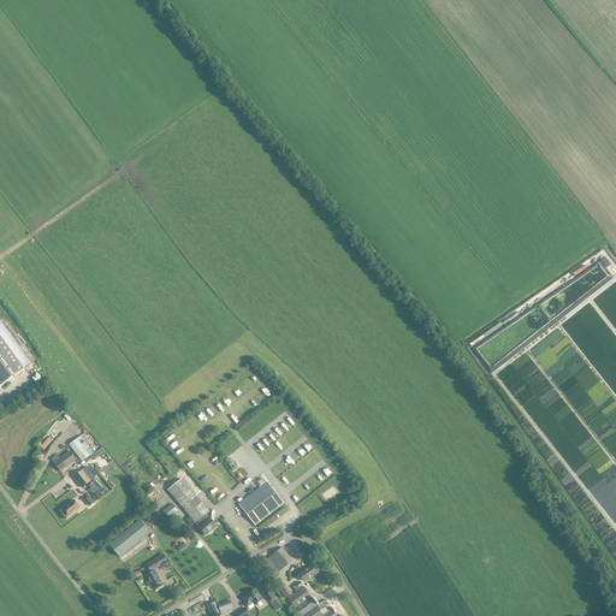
[(610,265),(605,258),(600,261),(606,268),(610,265)]
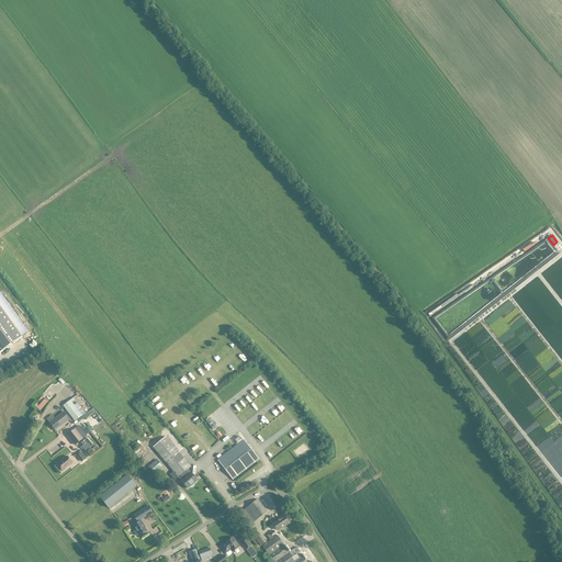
[(0,351),(22,336),(0,305),(0,351)]
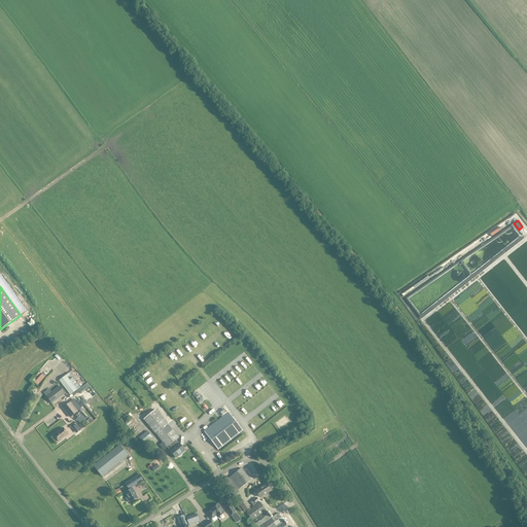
[(36,380),(48,367),(45,365),(34,378),(36,380)]
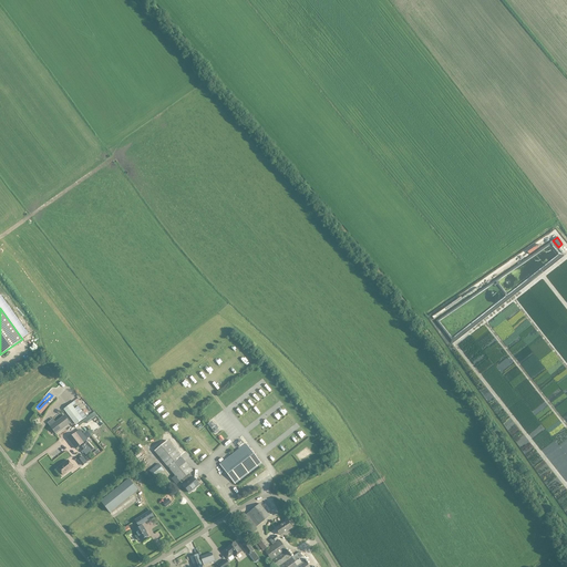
[(63,409),(75,425),(83,419),(71,403),(63,409)]
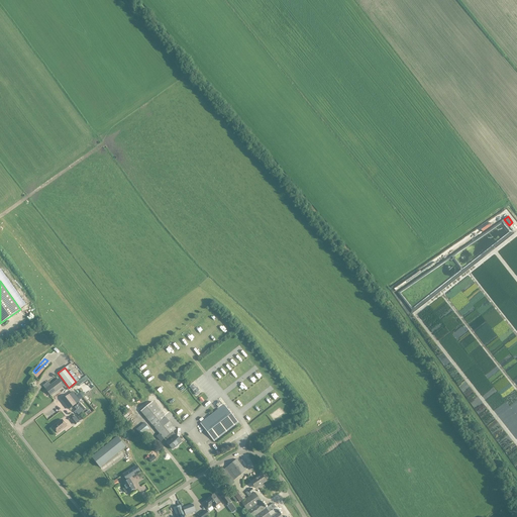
[(64,386),(59,379),(45,389),(52,396),(64,386)]
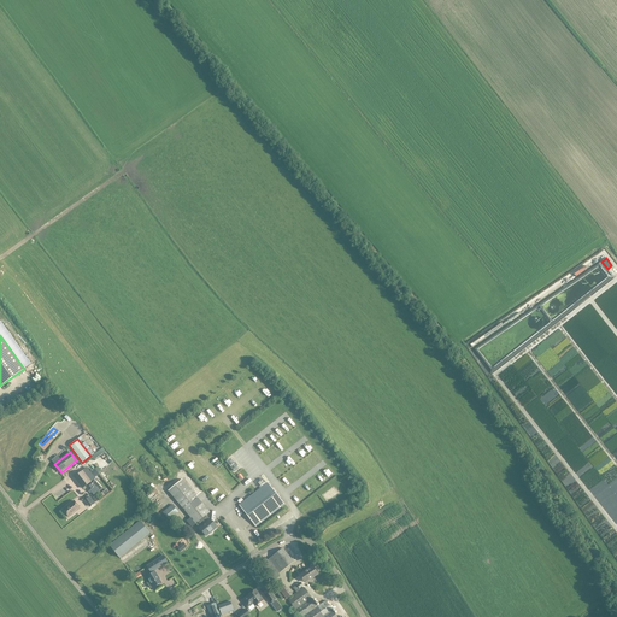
[(195,457),(183,466),(211,505),(224,495),(195,457)]
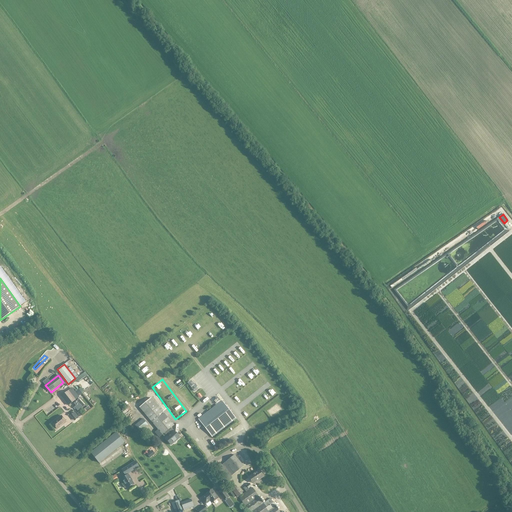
[(198,389),(191,380),(188,383),(194,391),(198,389)]
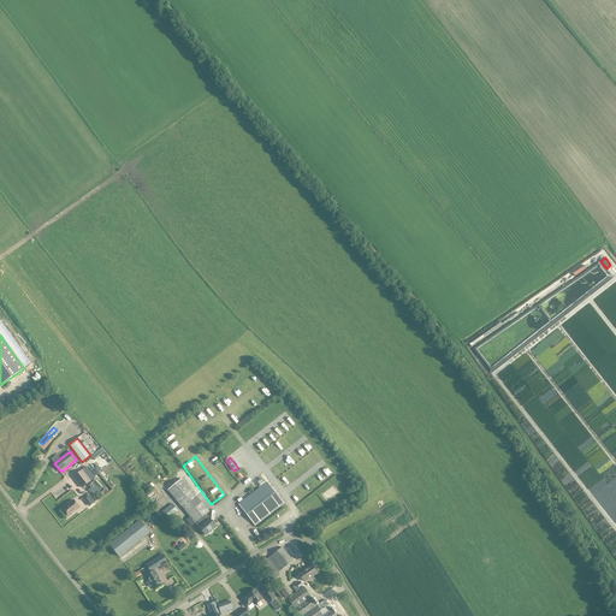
[(124,481),(110,463),(102,469),(118,487),(124,481)]
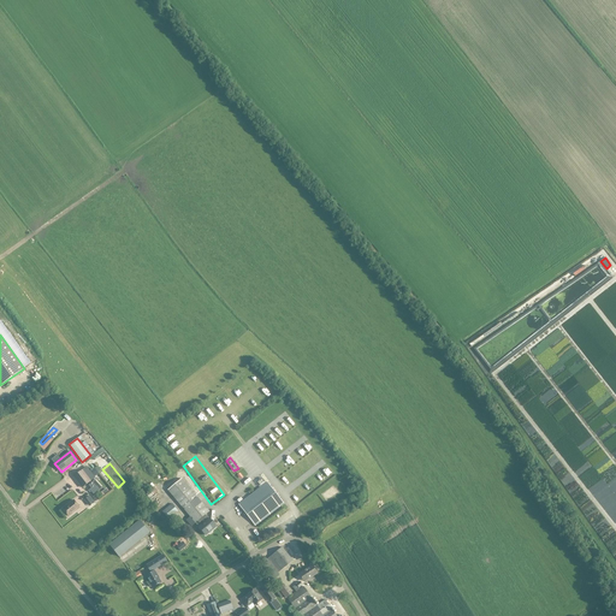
[(86,467),(81,471),(73,477),(82,487),(90,481),(94,478),(89,472),(86,467)]
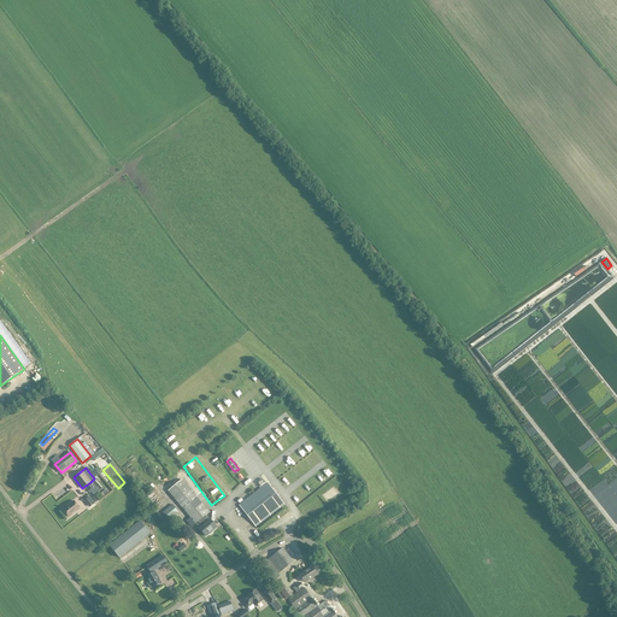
[(168,491),(189,517),(186,519),(187,521),(192,528),(193,528),(198,524),(197,523),(205,515),(210,512),(204,506),(182,479),(168,491)]
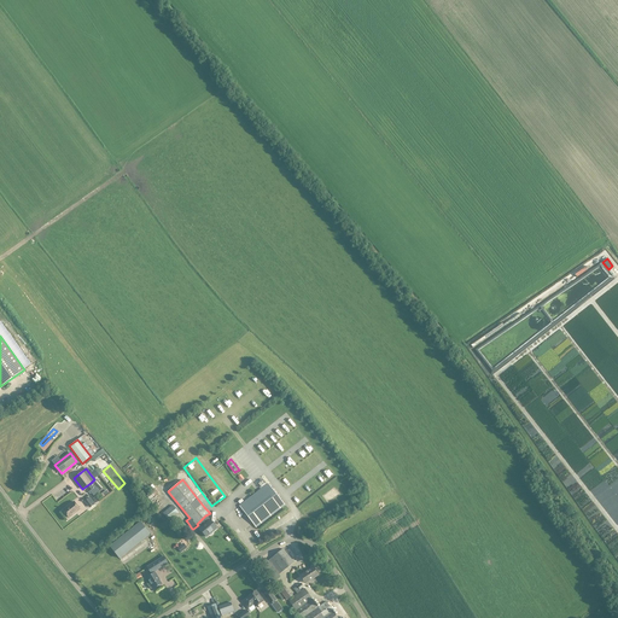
[(89,491),(94,496),(101,489),(94,482),(88,487),(91,490),(89,491)]
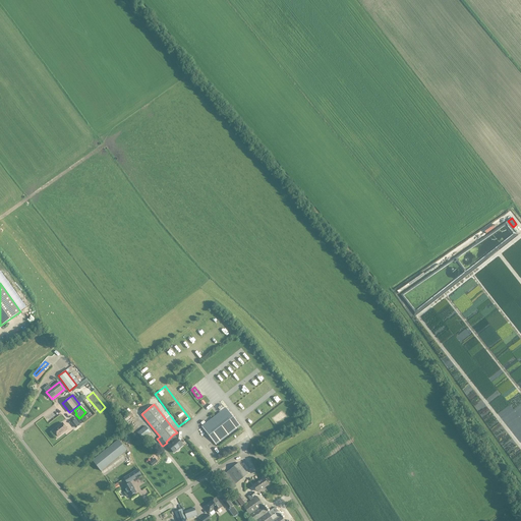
[(216,445),(240,426),(226,408),(201,426),(216,445)]
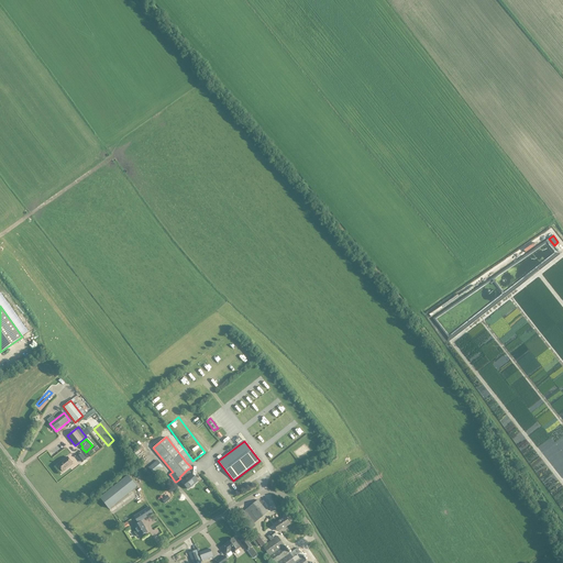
[(87,459),(81,453),(77,456),(81,463),(87,459)]
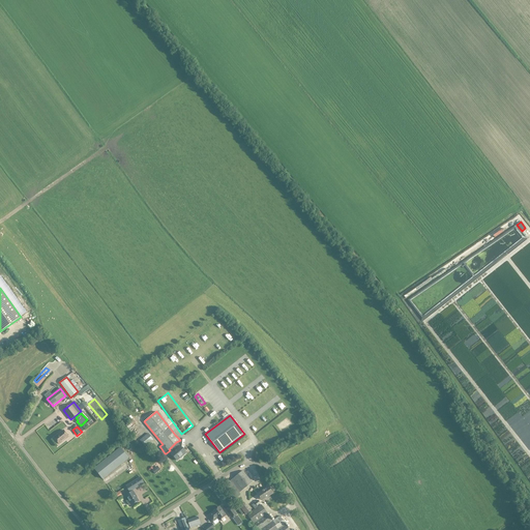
[(68,437),(63,431),(54,438),(59,444),(68,437)]
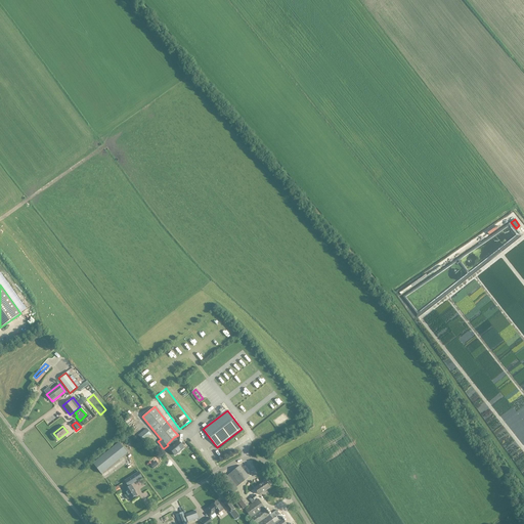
[(143,441),(151,435),(146,428),(138,435),(143,441)]
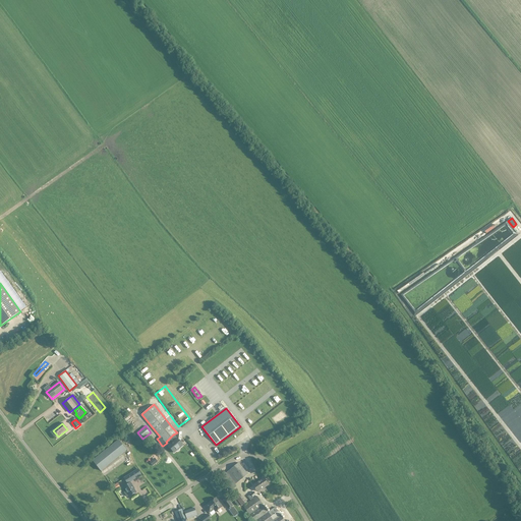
[(166,442),(167,443),(169,445),(168,446),(174,453),(176,451),(177,451),(178,451),(179,450),(179,448),(183,446),(177,439),(176,439),(173,435),(166,442)]
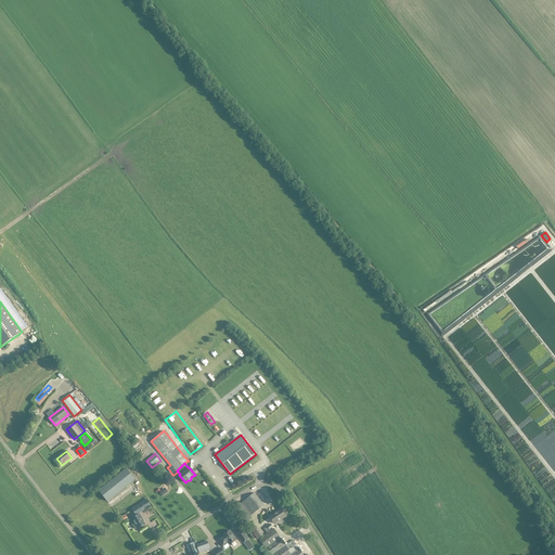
[(134,480),(126,469),(99,491),(107,502),(134,480)]
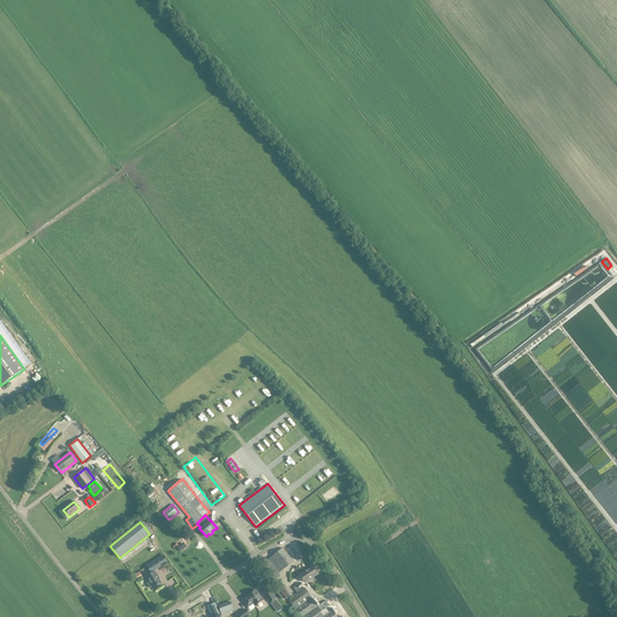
[(178,556),(189,547),(183,541),(174,550),(178,556)]
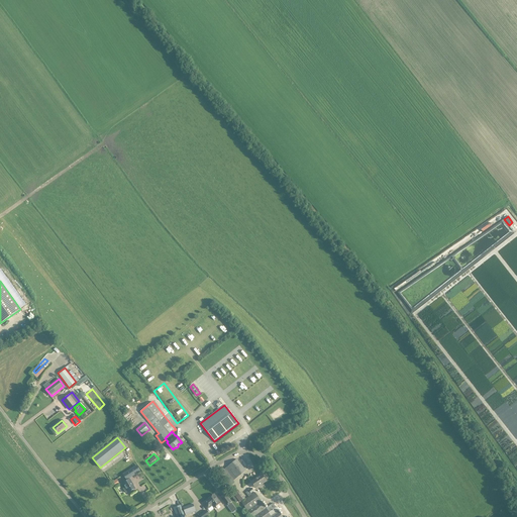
[(241,477),(249,470),(245,464),(237,472),(241,477)]
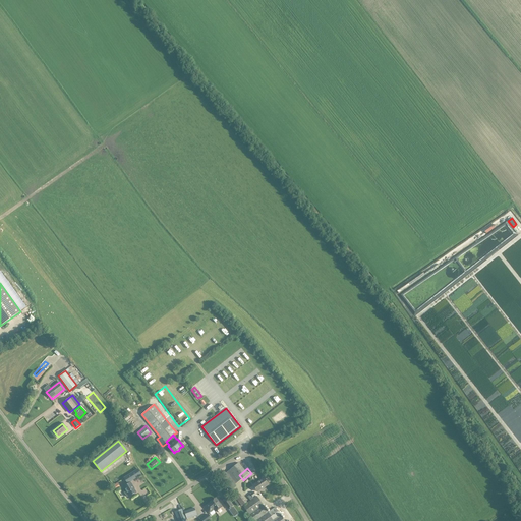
[(138,470),(131,474),(134,479),(141,474),(138,470)]
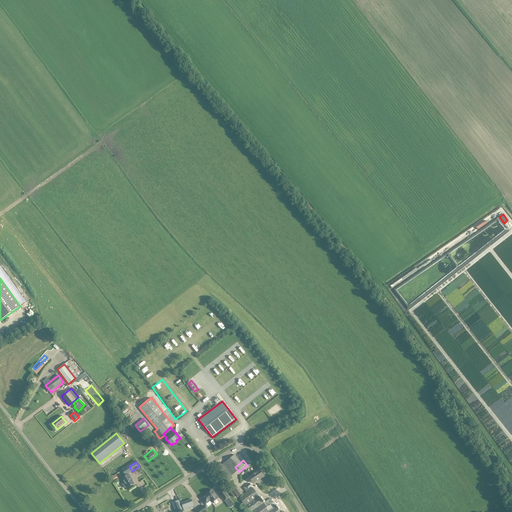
[(226,463),(220,468),(227,476),(233,472),(232,471),(234,469),(229,462),(227,464),(226,463)]
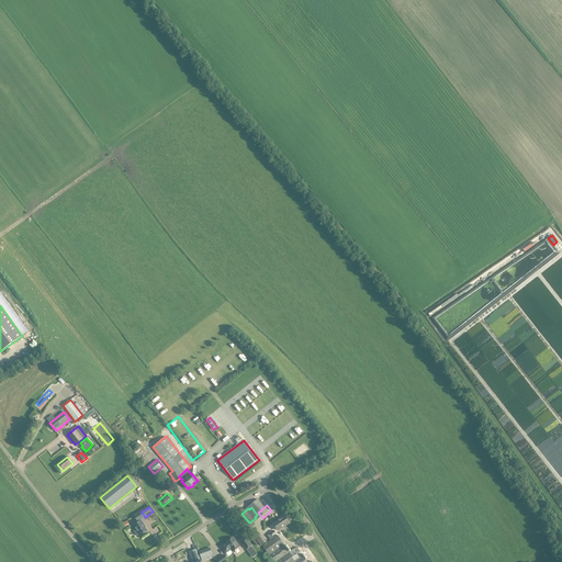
[(142,512),(134,516),(137,521),(145,517),(142,512)]
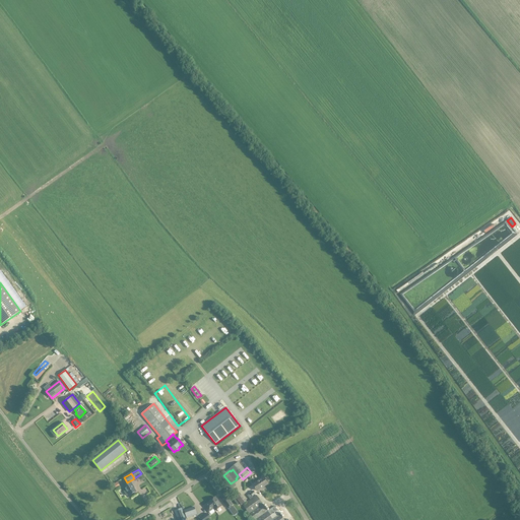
[(257,491),(268,483),(263,477),(253,484),(257,491)]
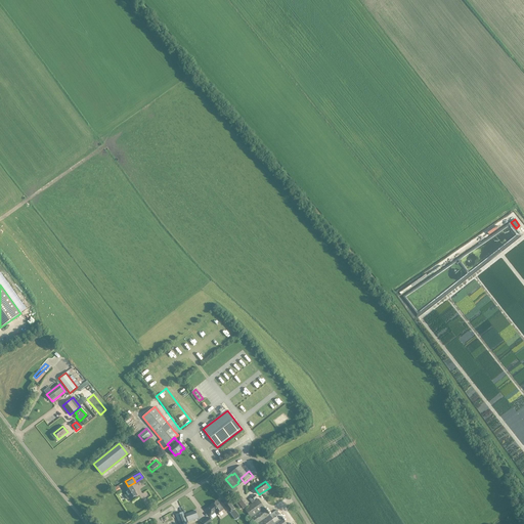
[(133,490),(134,489),(131,485),(125,490),(125,491),(123,492),(128,499),(130,498),(131,499),(137,495),(133,490)]
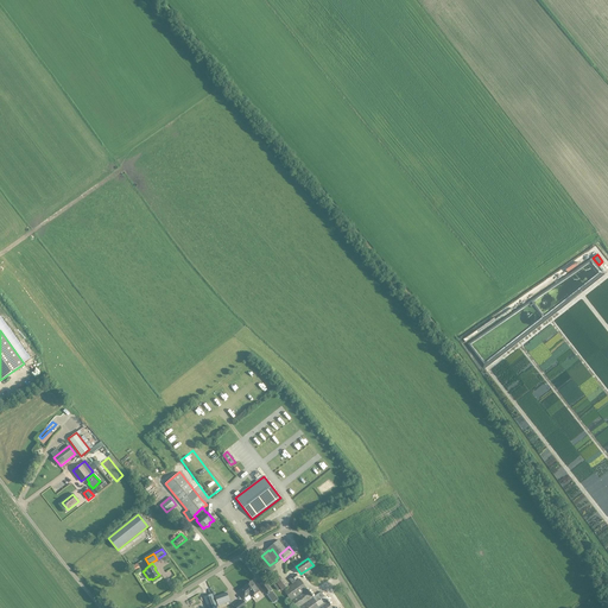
[(244,587),(245,587),(239,591),(245,599),(249,594),(252,597),(259,591),(252,581),(244,587)]
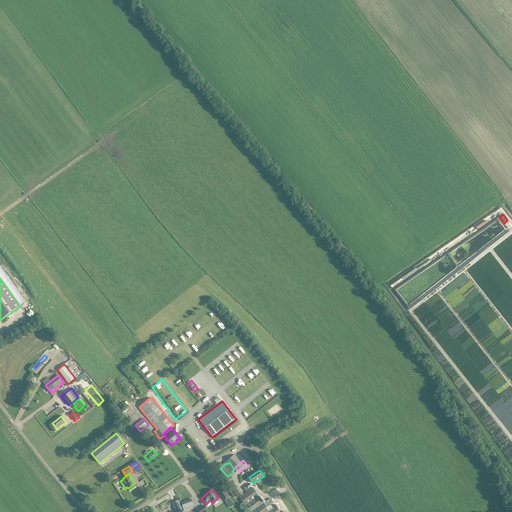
[(223,489),(219,492),(224,499),(228,496),(223,489)]
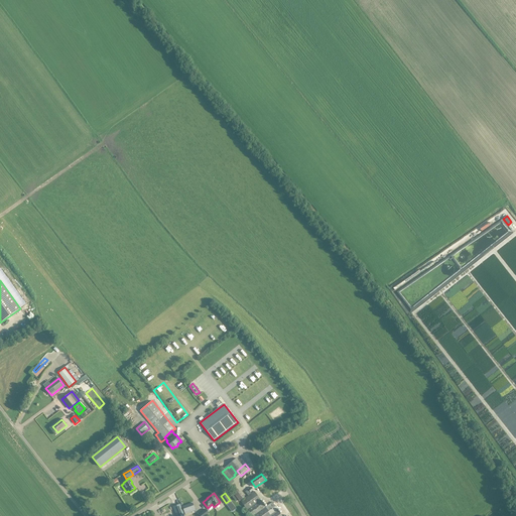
[(267,494),(256,502),(260,509),(272,501),(267,494)]
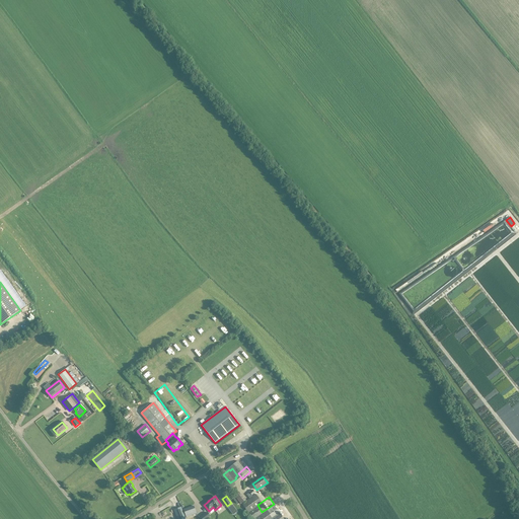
[(271,512),(276,518),(277,518),(278,518),(279,518),(283,516),(282,515),(288,511),(287,510),(288,509),(286,507),(285,507),(283,504),(275,509),(273,507),(271,509),(272,511),(271,512)]
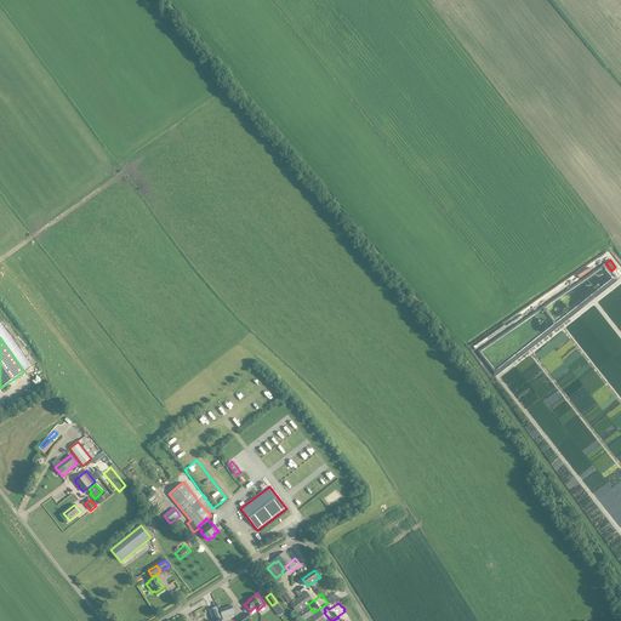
[(220,610),(223,619),(235,614),(232,605),(220,610)]
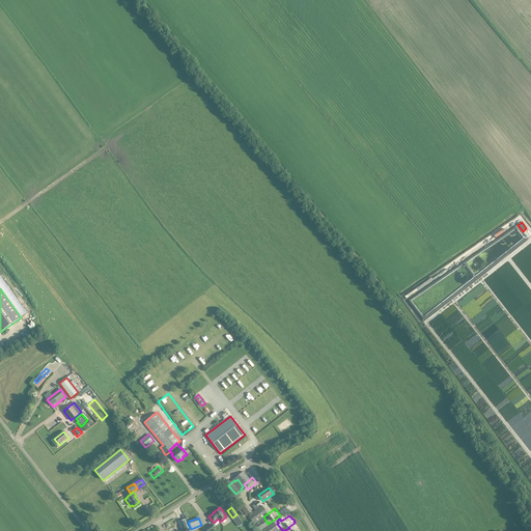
[(186,519),(178,521),(182,530),(188,530),(190,530),(186,519)]
